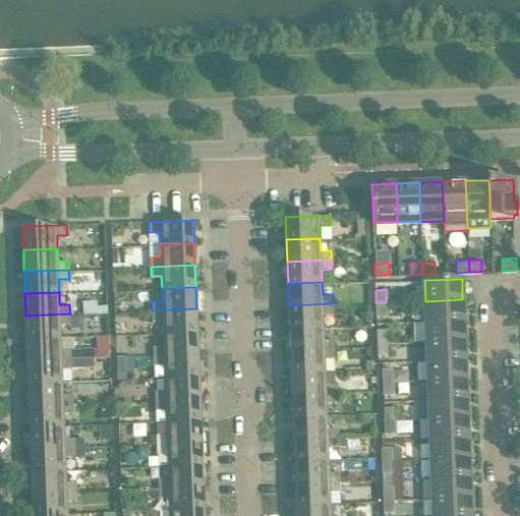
[(463,319),(462,299),(425,301),(425,321),(463,319)]
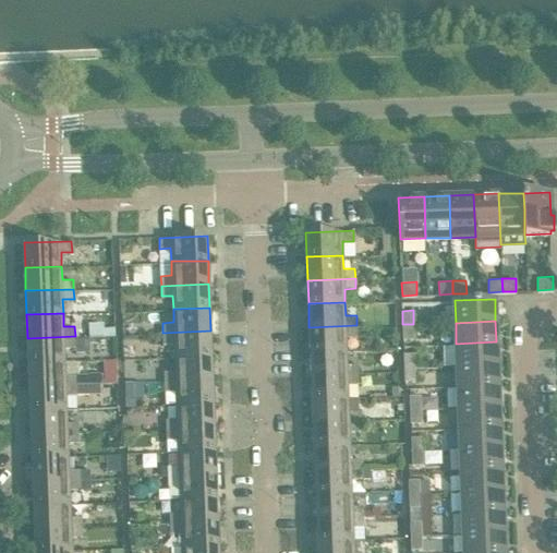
[(414,338),(413,324),(402,324),(403,338),(414,338)]
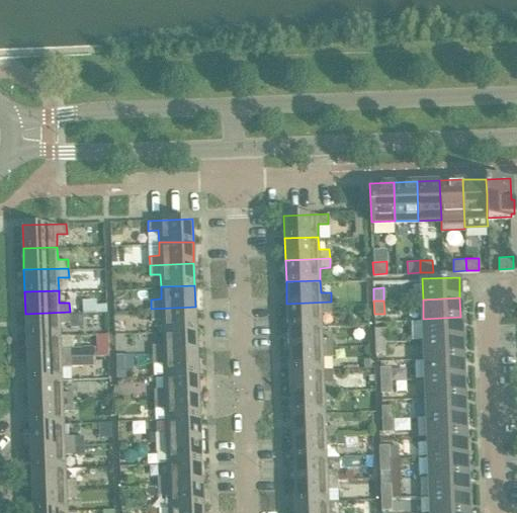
[(331,311),(331,302),(286,304),(287,325),(322,324),(321,312),(331,311)]
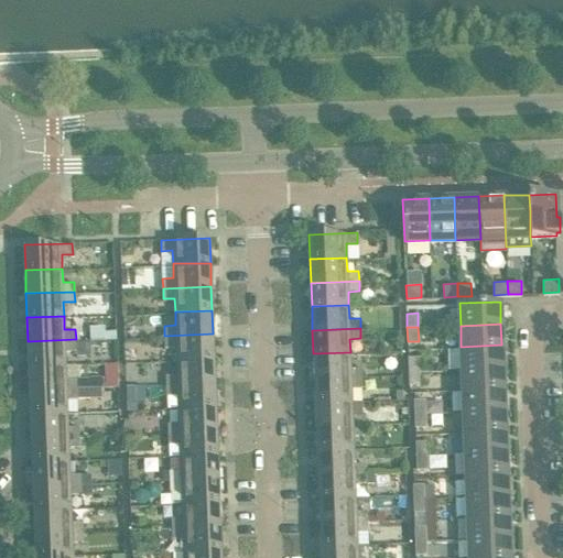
[(214,358),(213,334),(164,336),(165,346),(176,346),(176,359),(214,358)]
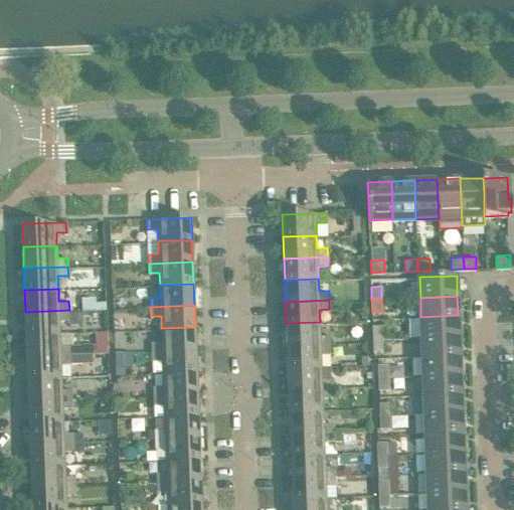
[(69,319),(69,310),(25,312),(26,333),(60,332),(59,319),(69,319)]
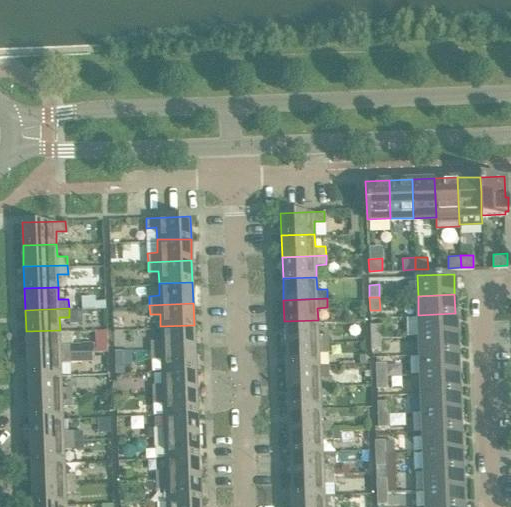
[(456,333),(455,313),(418,315),(419,334),(456,333)]
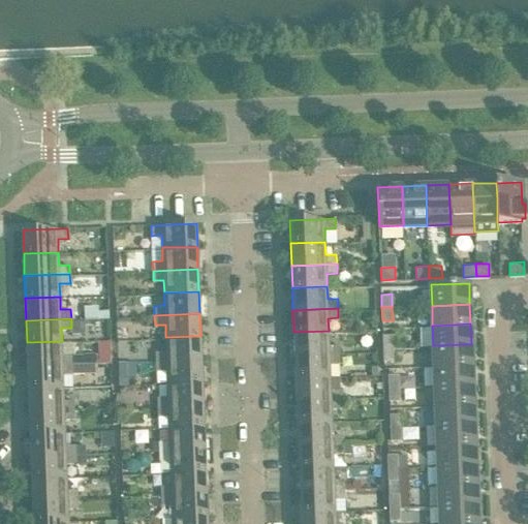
[(329,344),(329,331),(293,332),(294,355),(340,352),(339,343),(329,344)]
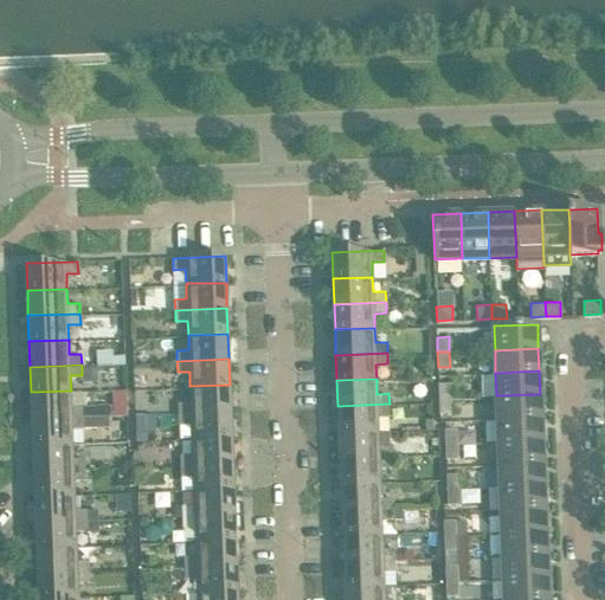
[(451,397),(450,382),(438,382),(439,398),(451,397)]
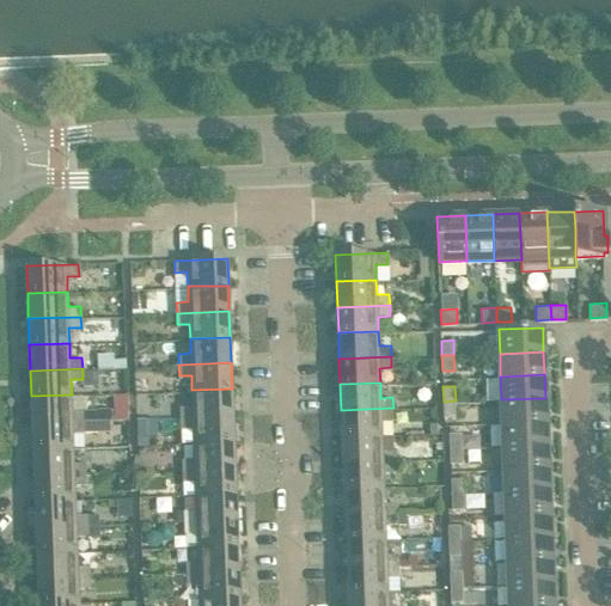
[(233,414),(232,389),(191,390),(193,405),(179,405),(181,416),(233,414)]
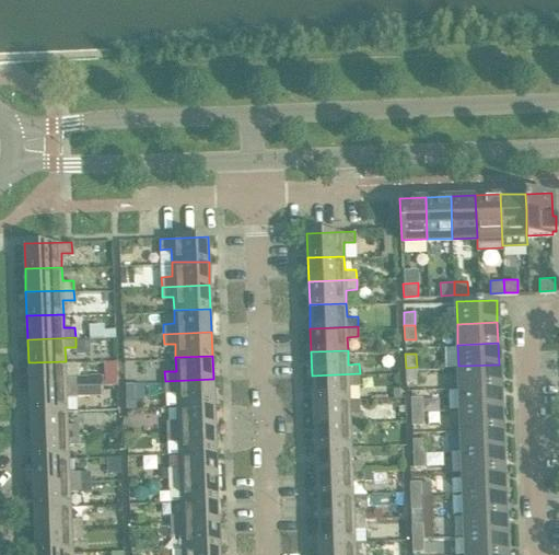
[(66,374),(66,361),(28,362),(30,386),(77,384),(77,374),(66,374)]
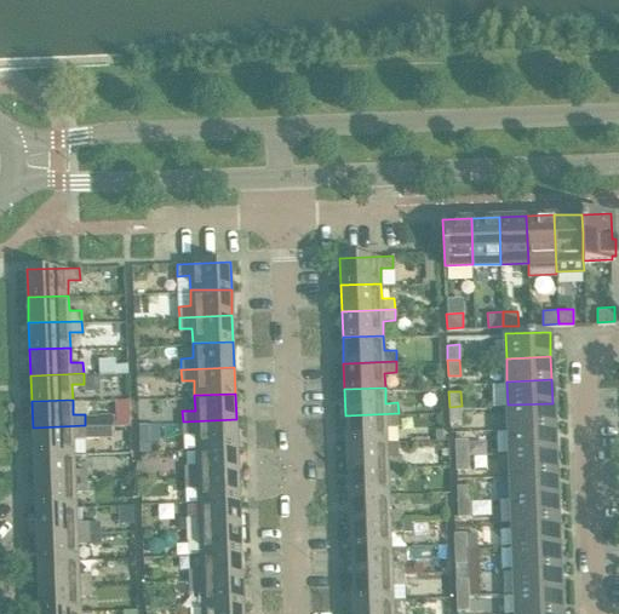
[(554,426),(552,403),(508,405),(509,429),(554,426)]
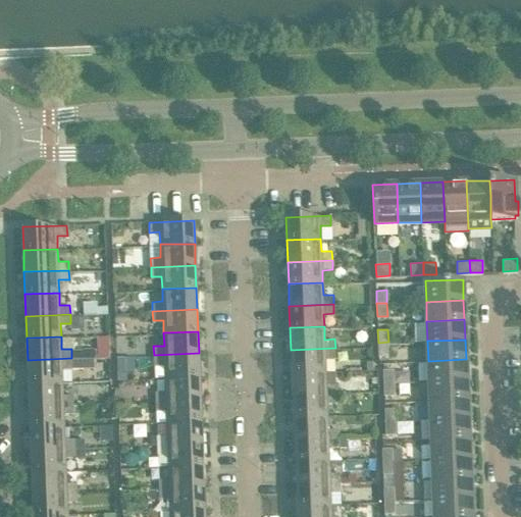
[(388,355),(388,342),(378,343),(378,355),(388,355)]
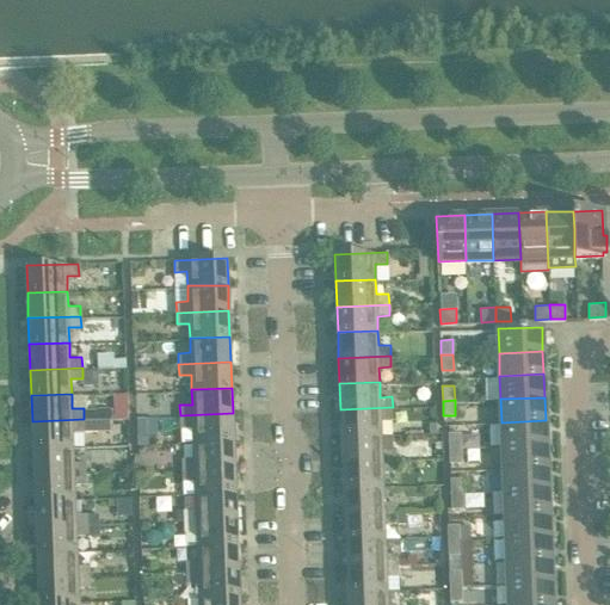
[(393,419),(393,407),(340,409),(342,436),(381,433),(381,419),(393,419)]
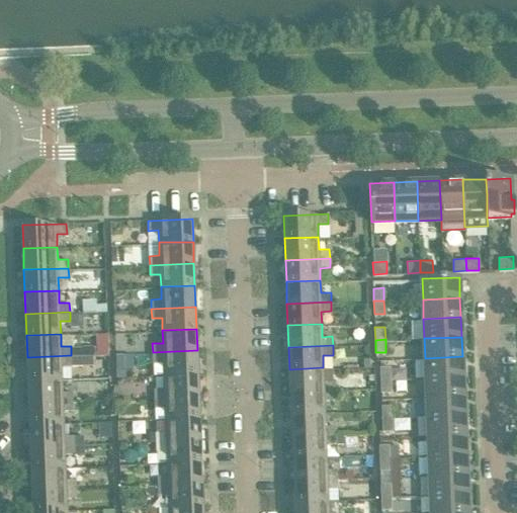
[(198,372),(197,350),(153,352),(153,361),(163,361),(164,374),(198,372)]
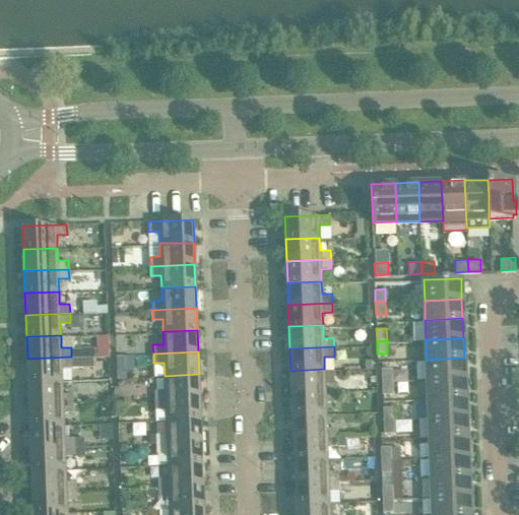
[(72,366),(71,357),(27,359),(27,381),(62,380),(62,367),(72,366)]
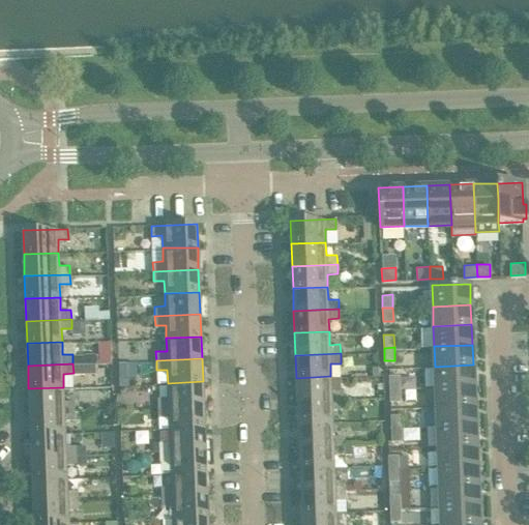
[(473,384),(473,365),(435,367),(436,386),(473,384)]
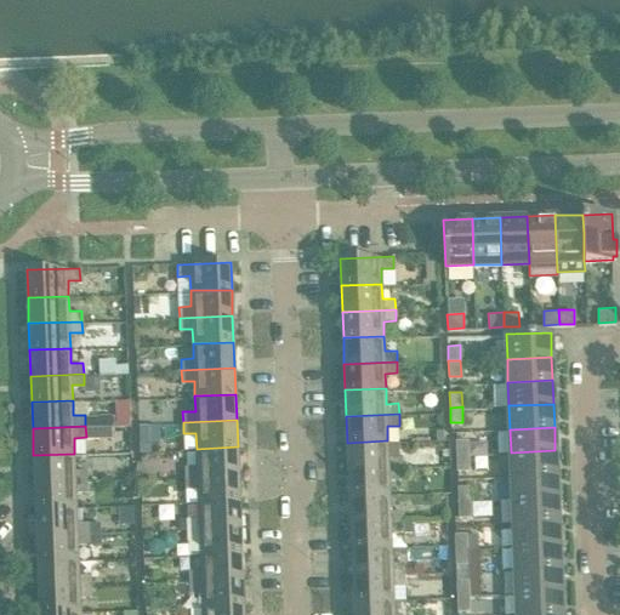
[(468,454),(468,438),(456,438),(456,454),(468,454)]
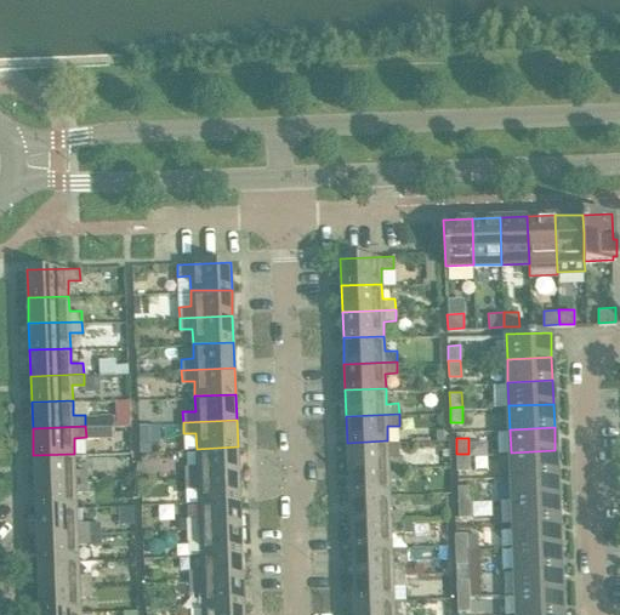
[(388,456),(387,440),(347,443),(348,468),(400,467),(400,455),(388,456)]
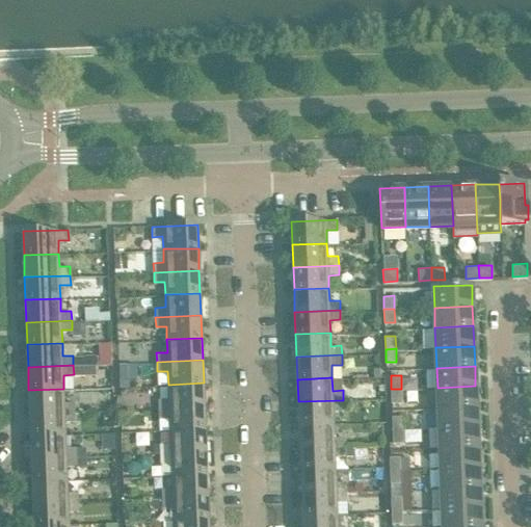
[(204,405),(204,383),(168,385),(168,397),(158,398),(159,407),(204,405)]
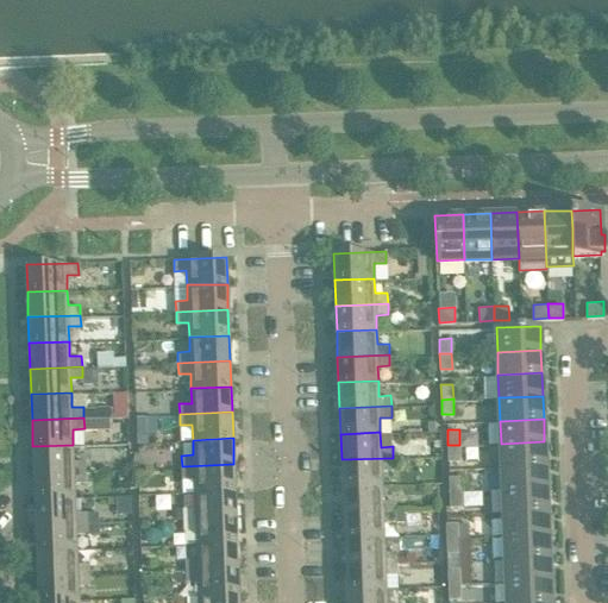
[(545,465),(544,441),(501,444),(501,466),(545,465)]
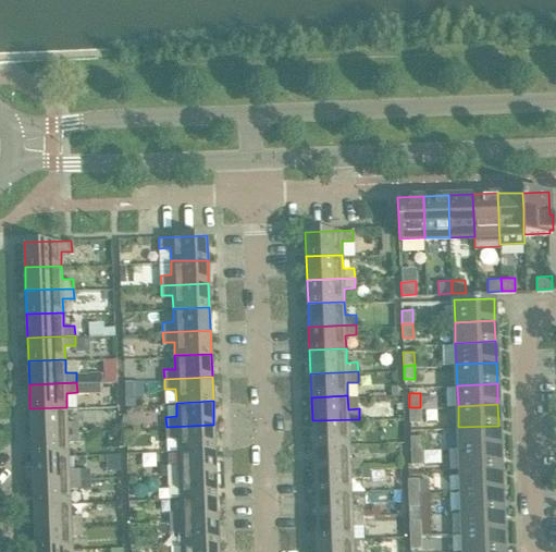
[(68,420),(66,407),(29,408),(31,431),(78,430),(78,420),(68,420)]
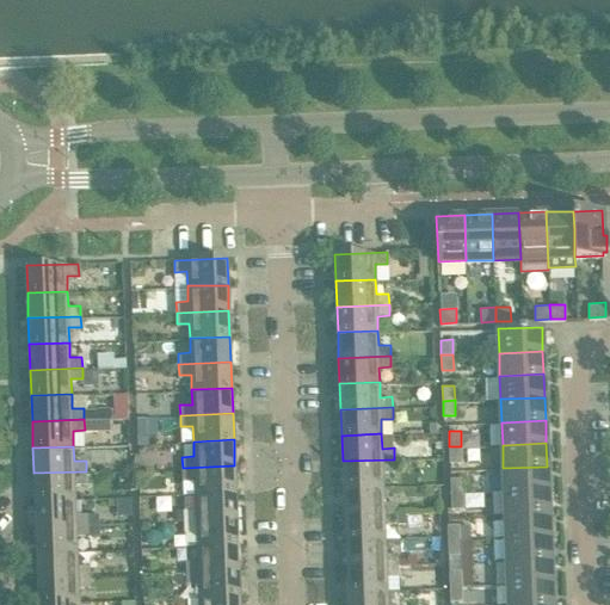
[(462,461),(461,446),(449,446),(450,461),(462,461)]
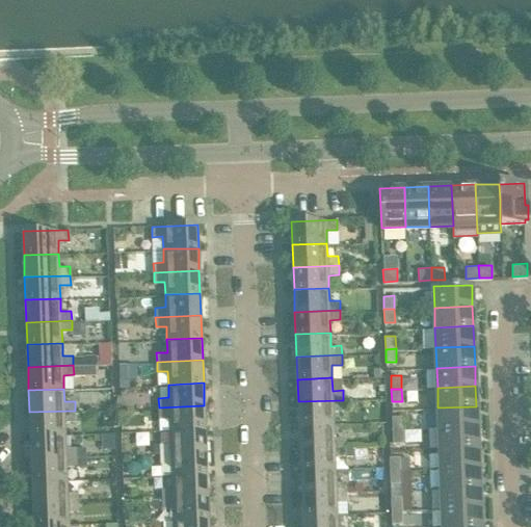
[(344,410),(343,400),(298,401),(298,424),(334,423),(334,410),(344,410)]
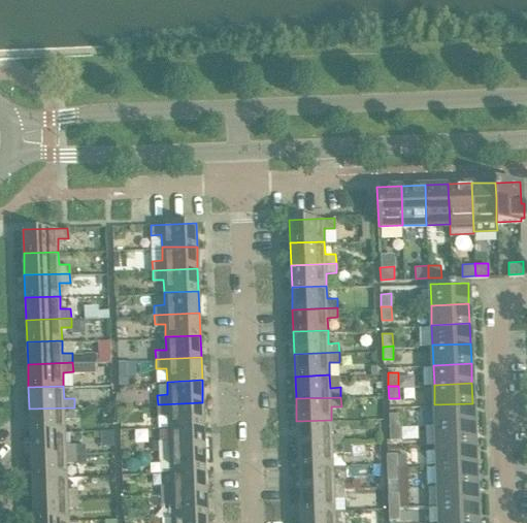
[(203,425),(202,402),(158,404),(158,414),(168,414),(168,426),(203,425)]
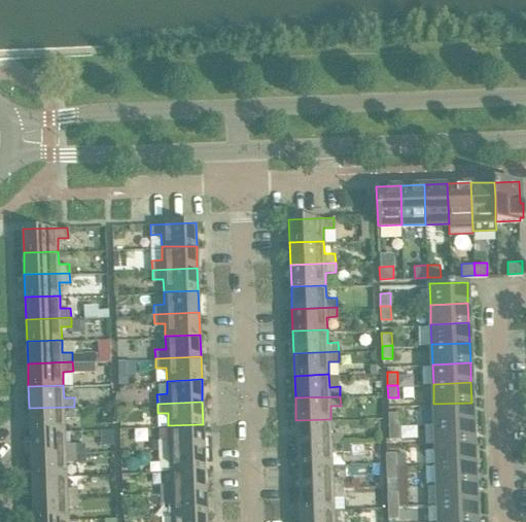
[(472,422),(471,403),(433,404),(434,423),(472,422)]
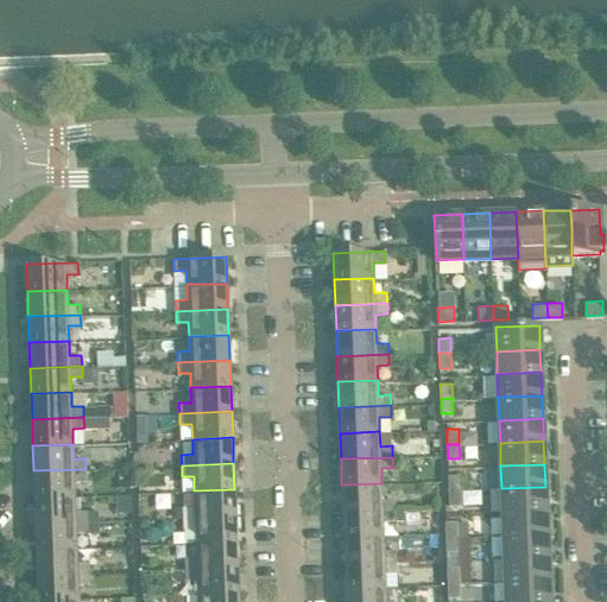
[(86,480),(86,469),(33,470),(35,496),(75,495),(74,480),(86,480)]
